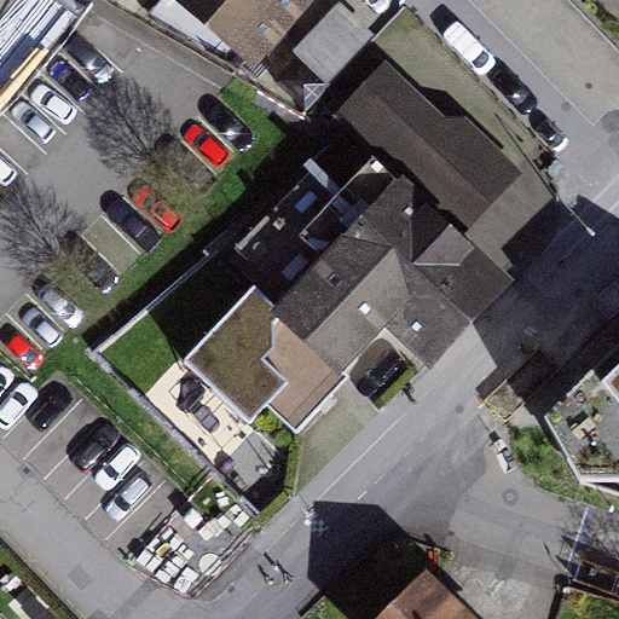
[(325,0),(160,0),(256,82),(325,0)]
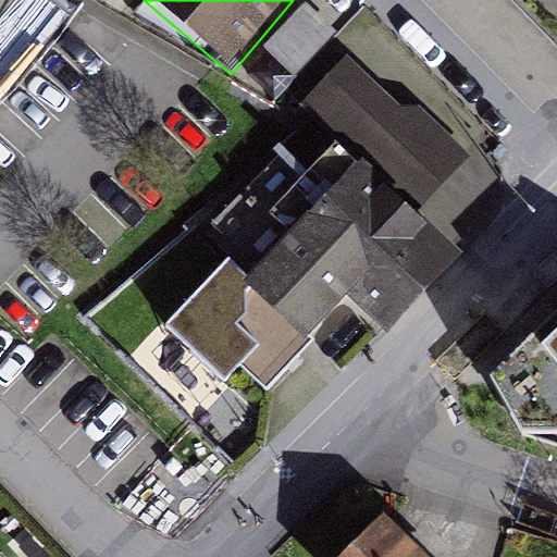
[(302,0),(273,38),(301,60),(331,22),(302,0)]
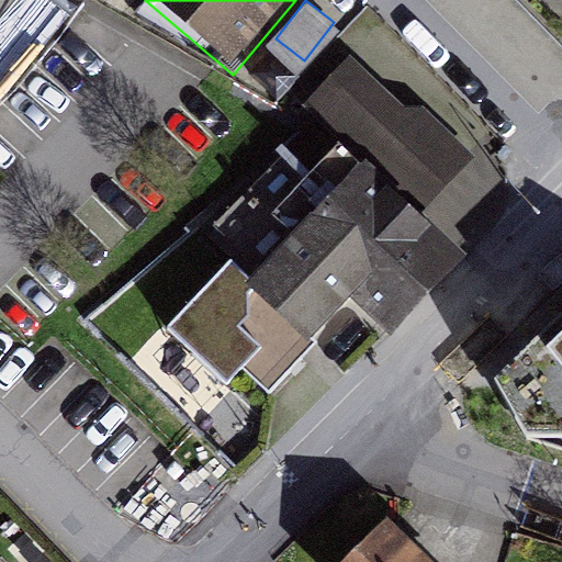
[(318,97),(422,189),(463,142),(359,49),(318,97)]
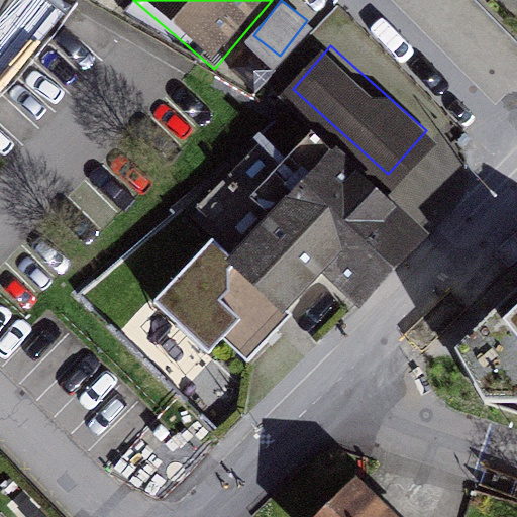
[(394,191),(338,139),(222,267),(201,247),(132,322),(211,394),(267,332),(329,264),(369,299),(434,227),(394,191)]
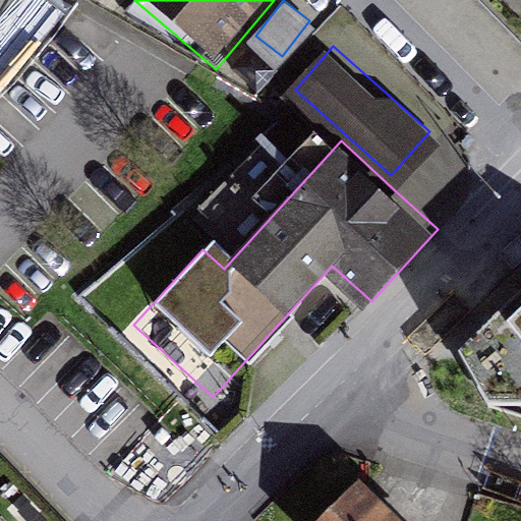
[(520,291),(458,350),(488,405),(520,404),(520,291)]
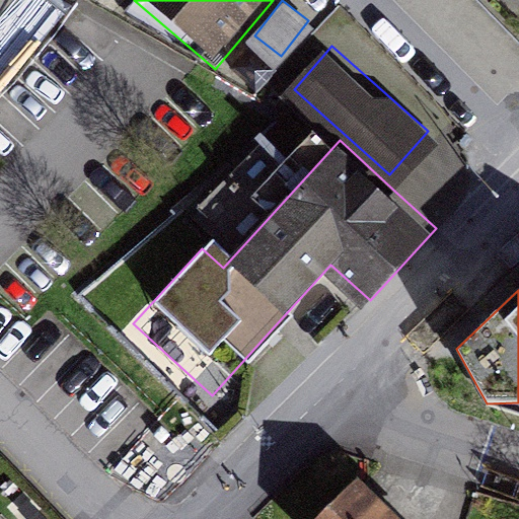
[(358,476),(311,518),(396,518),(384,505),(358,476)]
